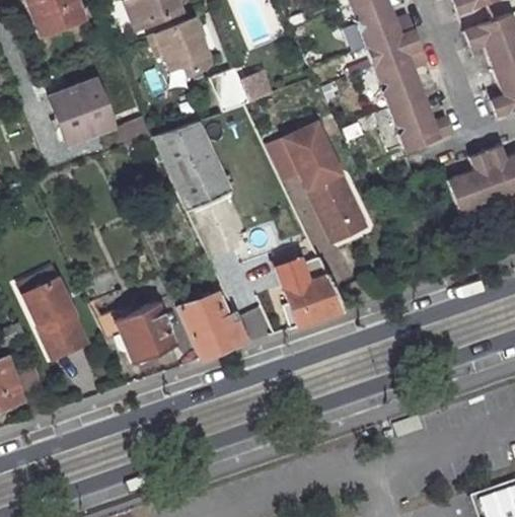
[(24,0),(39,39),(86,20),(78,0),(24,0)]
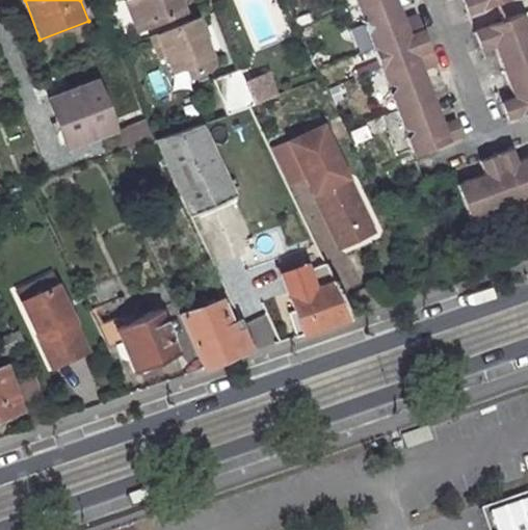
[(186,12),(181,0),(124,0),(125,1),(127,0),(133,0),(143,24),(154,20),(156,25),(162,23),(178,16),(186,12)]
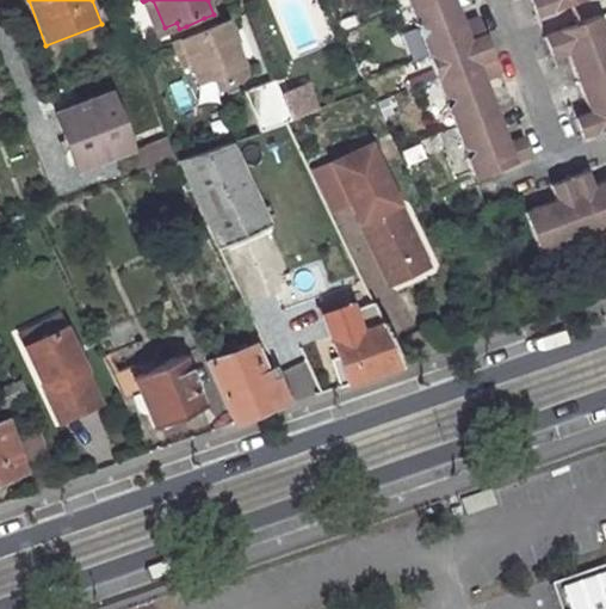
[(146,0),(143,1),(159,38),(179,29),(177,23),(165,28),(153,0),(146,0)]
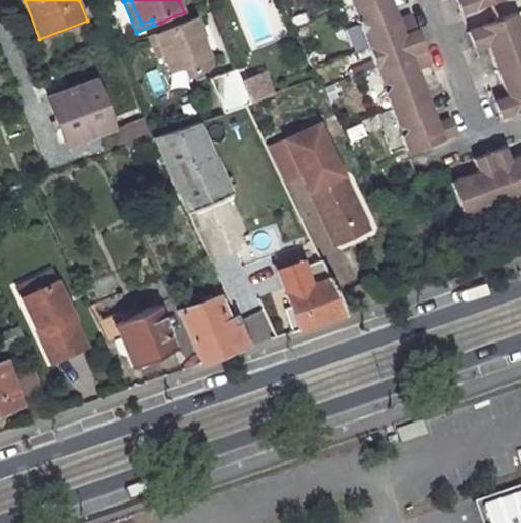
[(364,29),(371,49),(418,31),(411,12),(399,17),(393,0),(368,0),(356,5),(361,19),(366,17),(369,28),(364,29)]
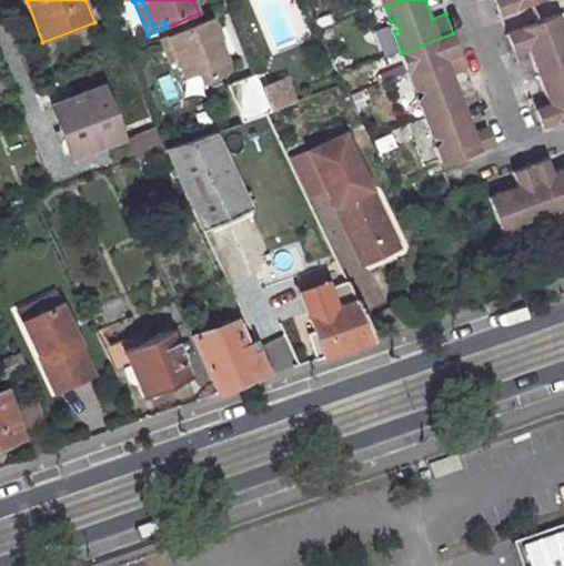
[(511,0),(515,11),(543,0),(511,0)]
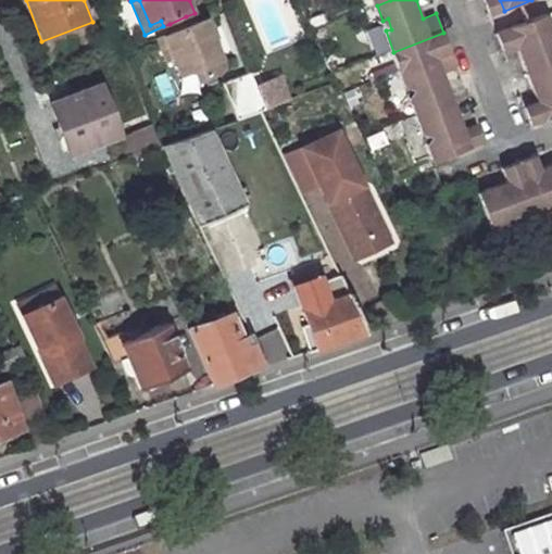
[(517,48),(528,75),(551,66),(551,37),(550,34),(551,34),(551,19),(550,15),(511,29),(498,35),(504,52),(517,48)]
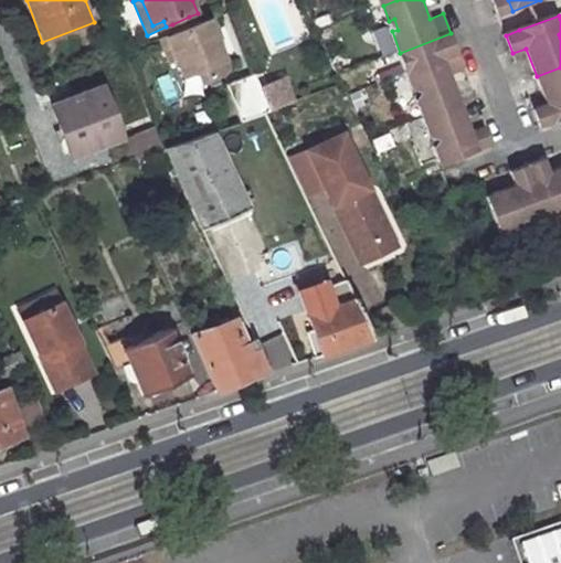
[(177,34),(193,27),(189,17),(172,24),(177,34)]
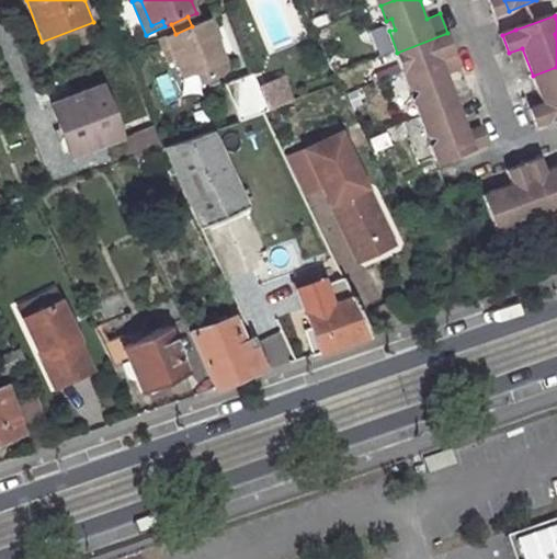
[(386,21),(389,31),(395,30),(391,19),(386,21)]
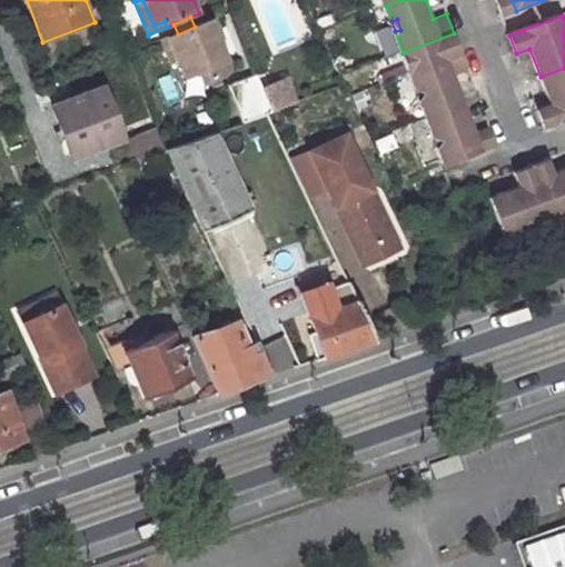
[(178,60),(186,78),(201,71),(207,85),(227,76),(231,70),(209,21),(195,27),(178,35),(162,40),(172,62),(178,60)]
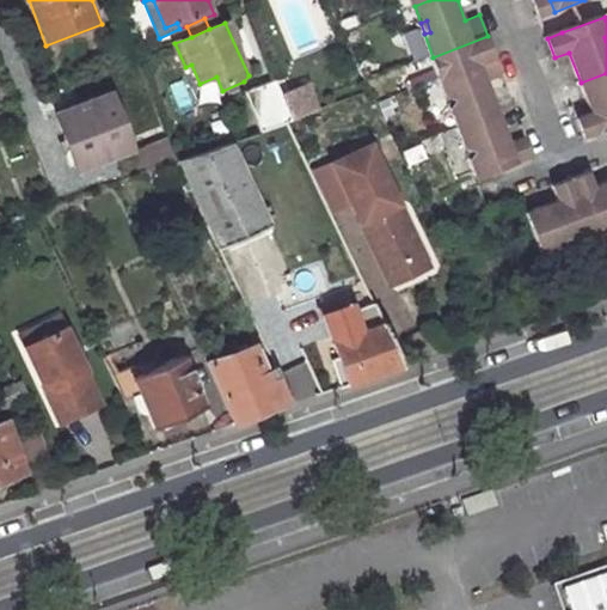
[(441,79),(496,59),(488,36),(433,58),(441,79)]
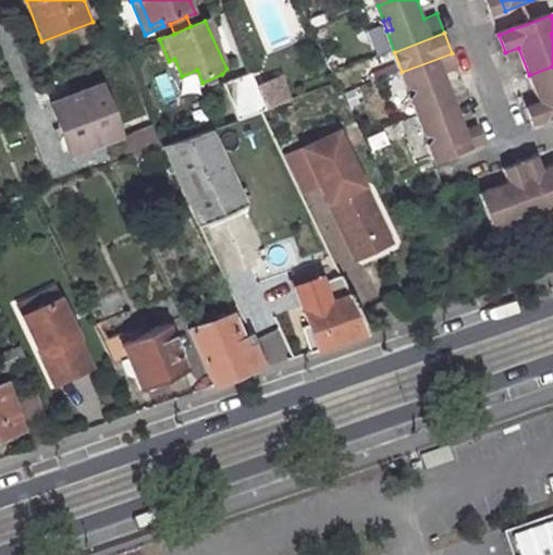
[(410,96),(418,116),(455,102),(445,74),(458,69),(452,53),(402,72),(407,86),(413,84),(417,94),(410,96)]
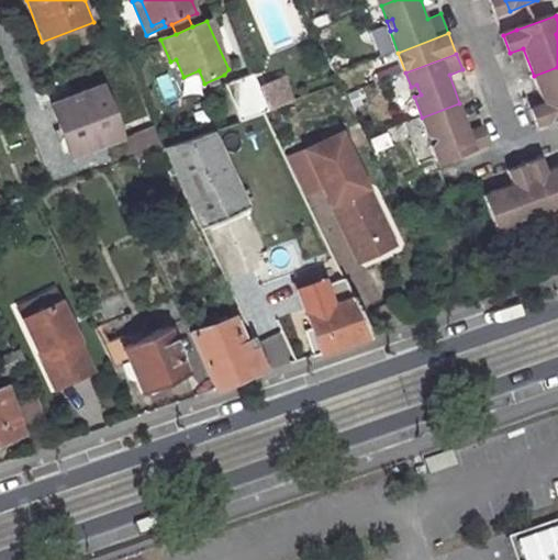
[(557,67),(534,76),(544,103),(531,109),(537,127),(557,120),(557,67)]
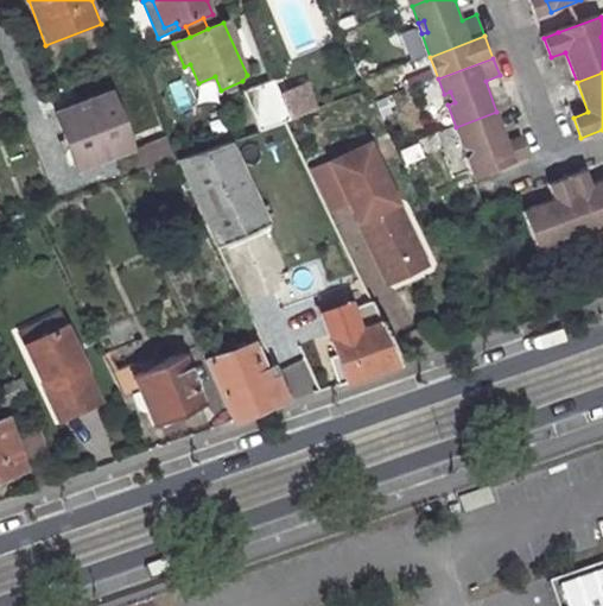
[(274,79),(245,89),(261,132),(292,121),(274,79)]
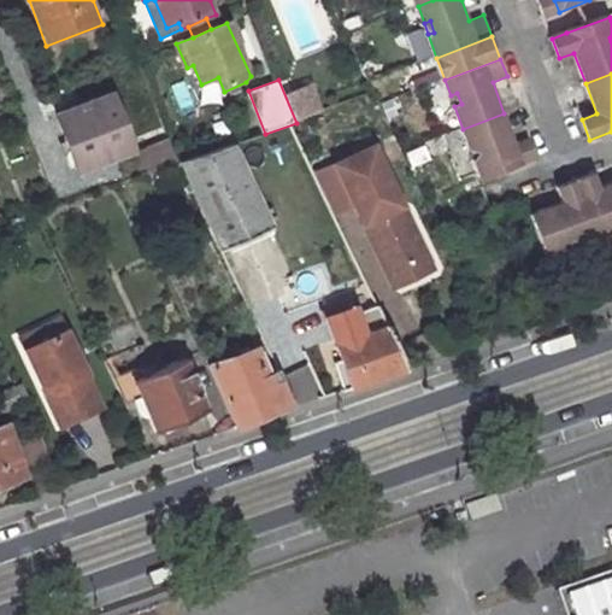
[(451,95),(454,106),(462,104),(457,93),(451,95)]
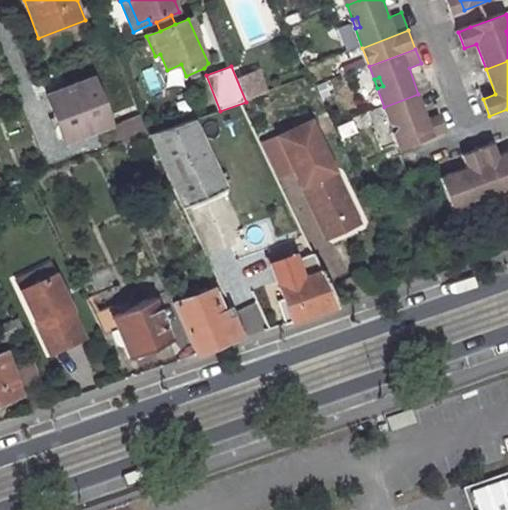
[(94,80),(49,97),(66,142),(111,125),(94,80)]
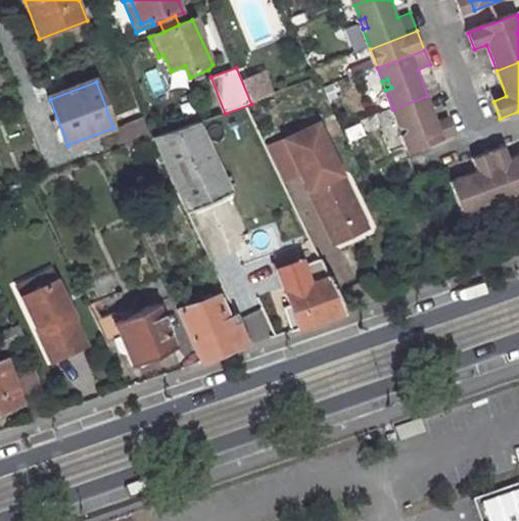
[(179,93),(146,104),(152,123),(147,125),(153,137),(190,125),(179,93)]
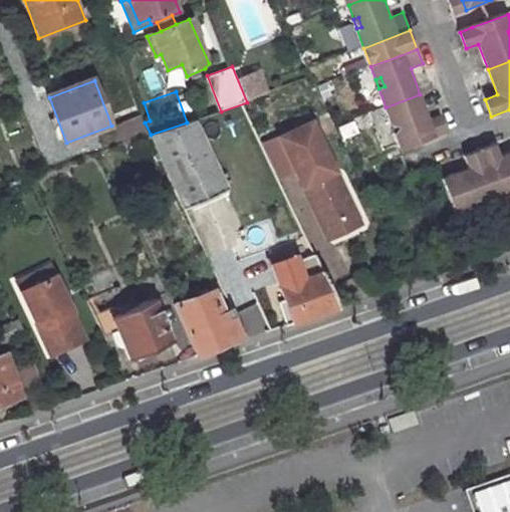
[(395,132),(402,150),(448,133),(442,116),(430,120),(420,94),(386,107),(392,122),(397,120),(400,129),(395,132)]
